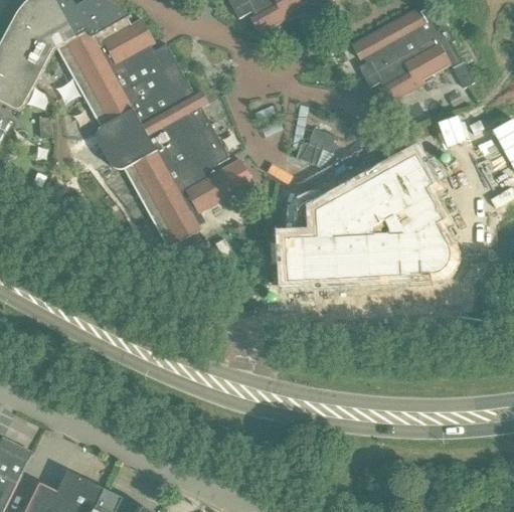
[(14,16),(0,42),(0,103),(12,109),(16,110),(20,109),(23,106),(53,49),(56,48),(100,127),(97,132),(96,138),(98,144),(100,147),(98,148),(104,159),(106,158),(108,161),(111,166),(117,168),(123,168),(167,247),(200,229),(197,224),(204,220),(199,211),(236,191),(253,182),(240,158),(223,167),(220,169),(217,163),(228,157),(201,106),(194,95),(166,43),(154,49),(151,44),(154,42),(141,18),(130,24),(129,21),(127,18),(131,15),(106,0),(27,0),(25,2),(22,5),(19,8),(17,12),(14,16)]
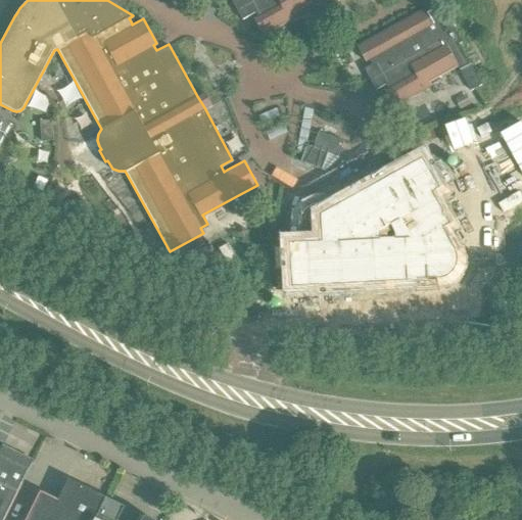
[(232,0),(236,7),(242,17),(254,10),(257,15),(254,17),(263,33),(289,17),(287,13),(310,0),(313,0),(326,25),(335,18),(324,0),(232,0)]
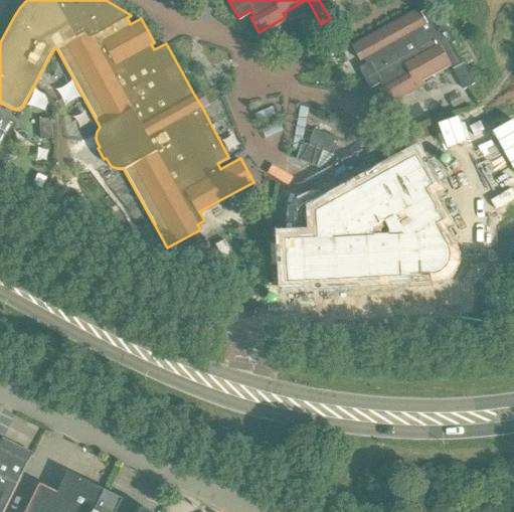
[(319,0),(330,18),(340,13),(332,0),(319,0)]
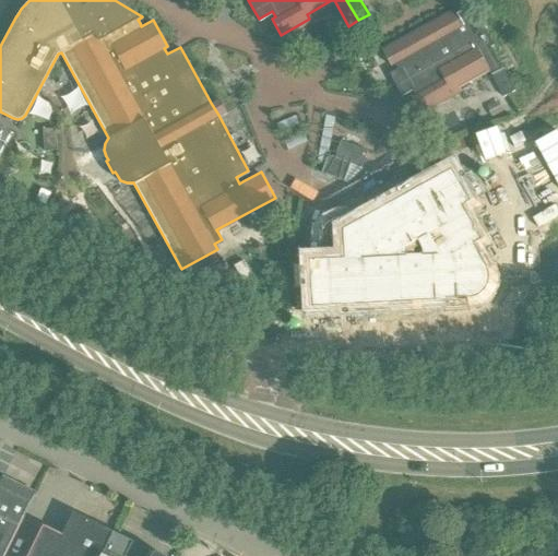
[(448,10),(381,47),(391,63),(394,61),(398,67),(389,71),(401,94),(412,87),(415,93),(411,95),(420,111),(453,93),(451,89),(488,68),(502,95),(514,89),(489,45),(493,43),(481,21),(477,23),(467,6),(451,14),(448,10)]
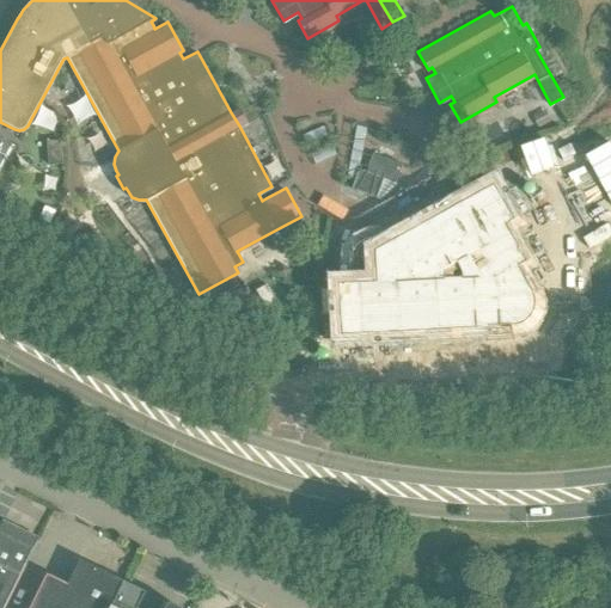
[(604,135),(585,142),(592,160),(610,153),(604,135)]
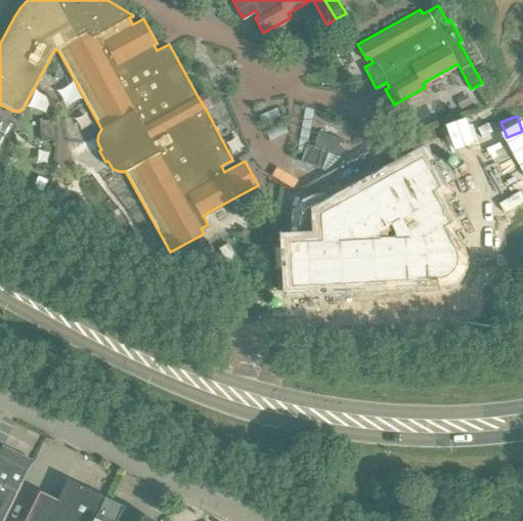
[(306,143),(302,156),(300,160),(324,169),(338,156),(337,156),(337,155),(343,139),(318,129),(311,145),(306,143)]
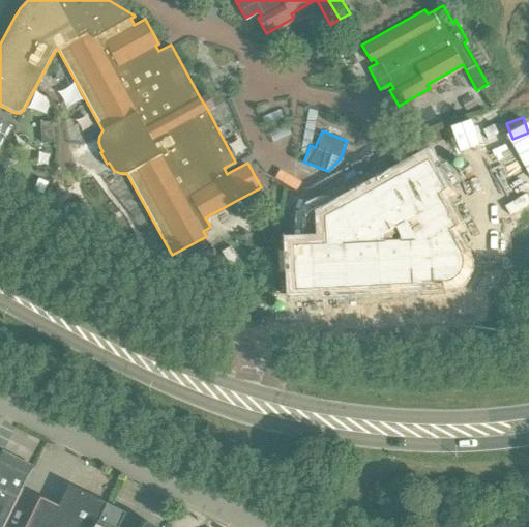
[(480,133),(464,140),(469,154),(487,148),(480,133)]
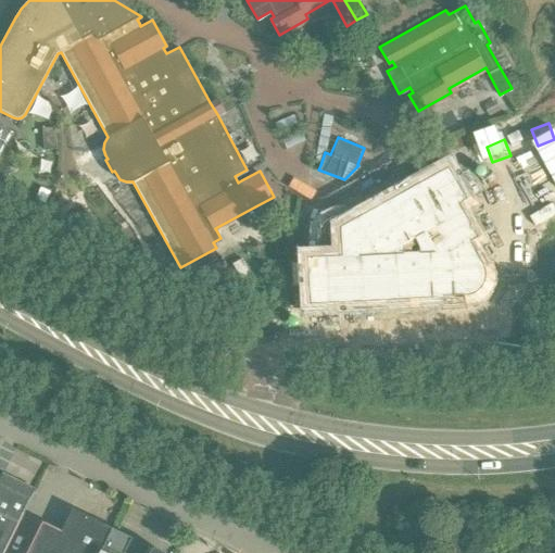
[(317,258),(306,259),(308,305),(466,297),(467,297),(468,297),(469,297),(470,297),(471,297),(471,296),(472,296),(474,296),(475,294),(476,294),(476,293),(477,293),(478,292),(479,292),(479,291),(480,291),(480,290),(481,290),(481,289),(482,289),(482,288),(482,287),(483,287),(483,286),(484,285),(484,284),(484,283),(486,281),(486,280),(486,279),(486,278),(486,277),(486,276),(486,275),(486,274),(486,273),(486,272),(484,272),(484,271),(484,269),(484,268),(483,268),(483,267),(483,266),(470,243),(479,240),(461,205),(467,201),(450,168),(366,213),(335,215),(333,215),(332,215),(331,215),(330,216),(329,216),(328,216),(327,217),(326,217),(325,218),(324,218),(324,220),(323,220),(323,221),(322,221),(322,222),(320,222),(320,223),(319,223),(319,224),(319,225),(318,226),(318,227),(317,227),(317,228),(317,229),(317,230),(316,231),(316,233),(316,234),(316,235),(316,236),(317,258)]
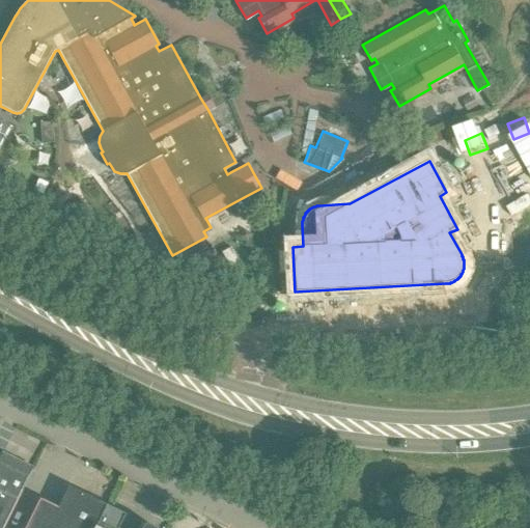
[(268,232),(254,233),(254,243),(269,243),(268,232)]
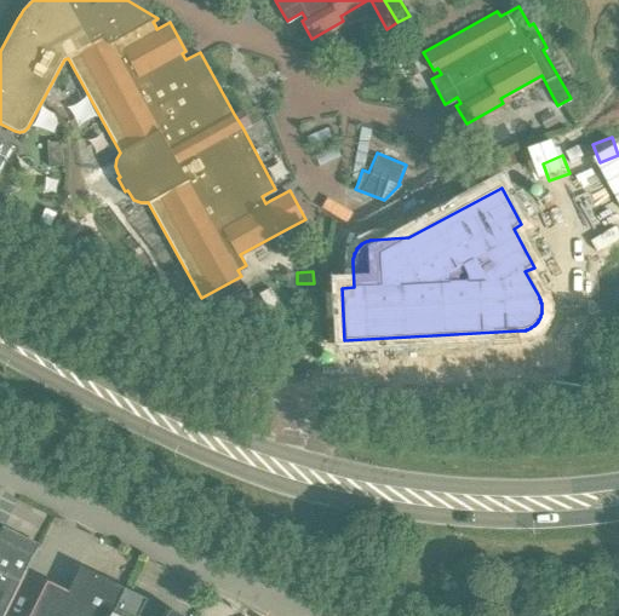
[(269,309),(279,303),(269,286),(259,292),(269,309)]
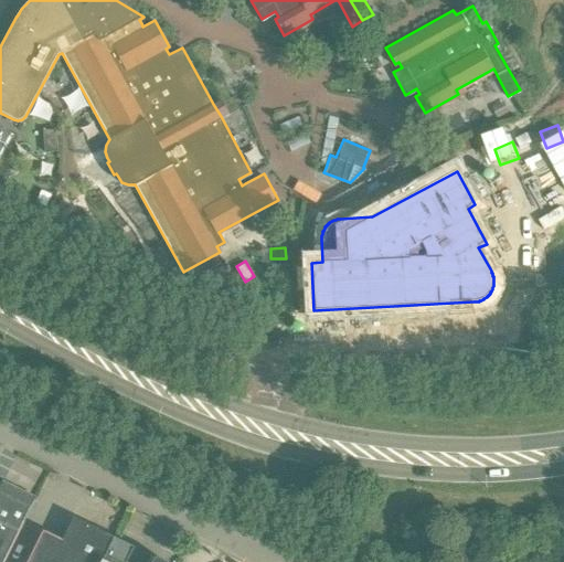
[(206,286),(203,296),(241,309),(244,298),(206,286)]
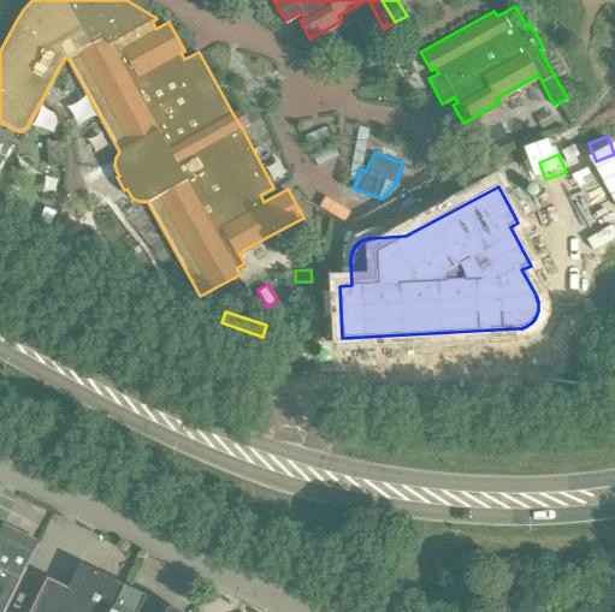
[(0,611),(1,611),(37,541),(1,523),(0,526),(0,611)]
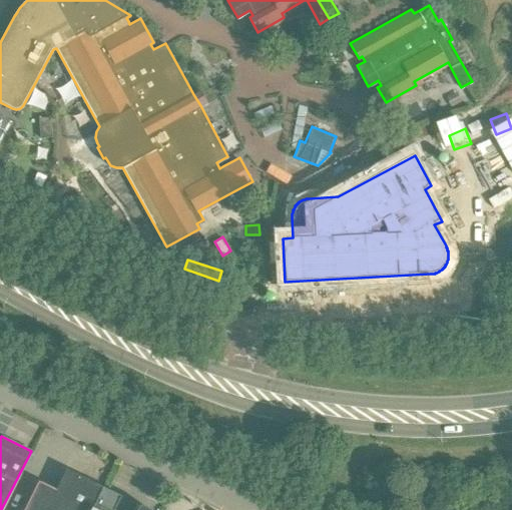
[(91,509),(103,486),(66,468),(56,489),(39,480),(24,509),(91,509)]
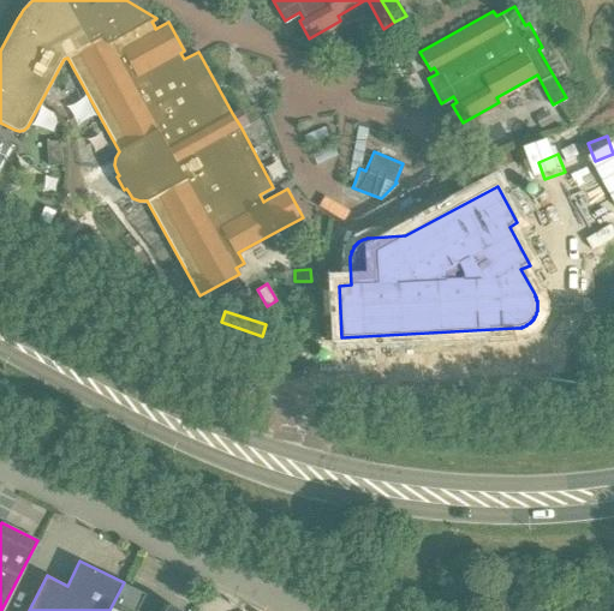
[(165,610),(137,610),(145,593),(124,582),(109,610),(182,610),(171,605),(168,606),(165,610)]
